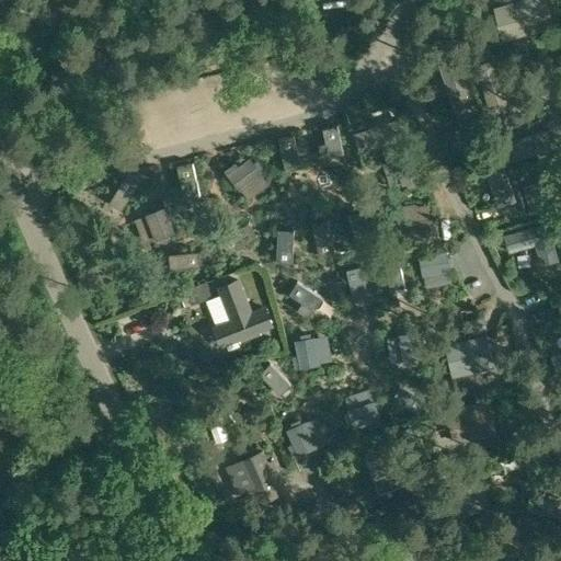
[(541,0),(522,0),(495,8),(504,41),(549,27),(541,0)]
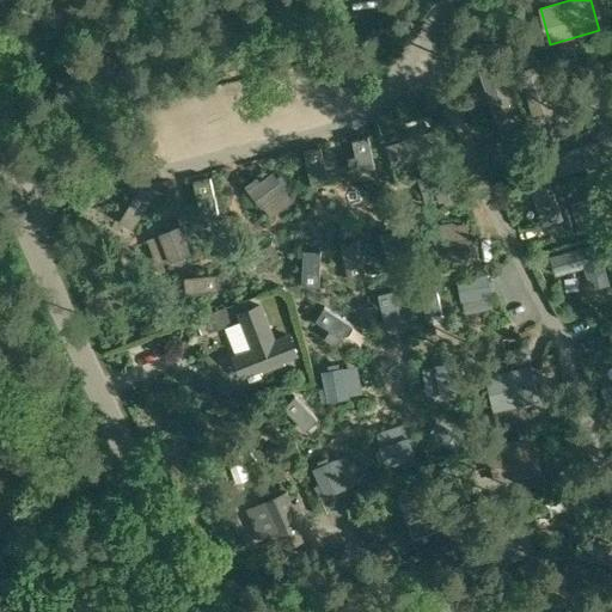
[(499,60),(478,67),(499,126),(520,118),(499,60)]
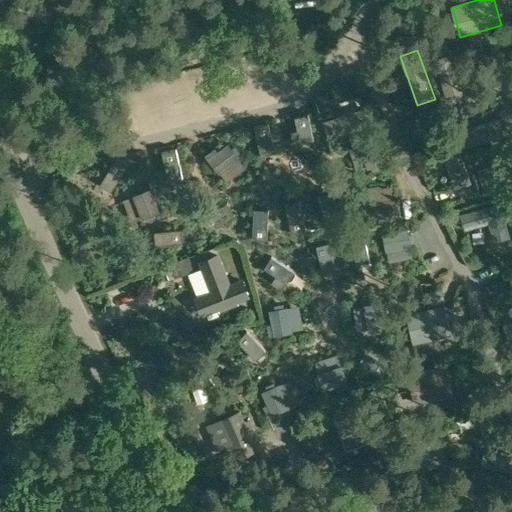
[(451,52),(433,59),(449,104),(450,104),(465,98),(468,97),(451,52)]
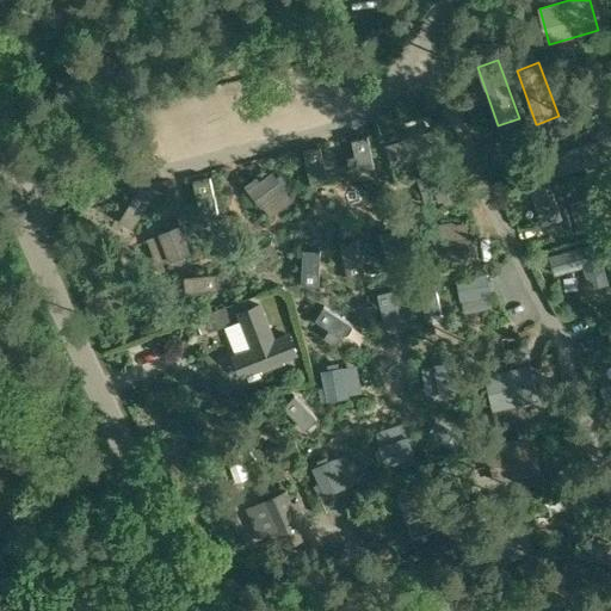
[(443,128),(386,146),(392,167),(450,149),(443,128)]
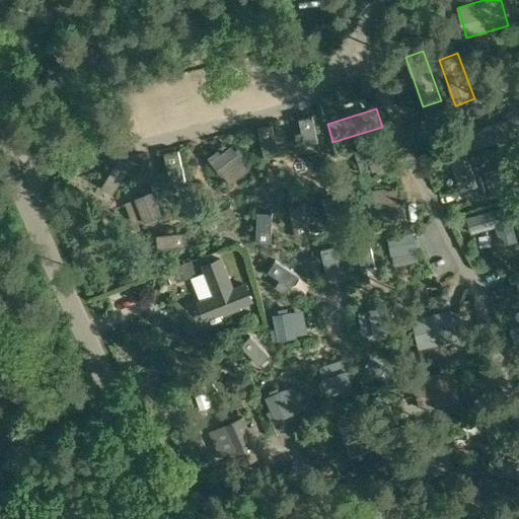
[(302,133),(296,134),(298,145),(305,144),(305,145),(318,143),(312,116),(299,119),(302,133)]
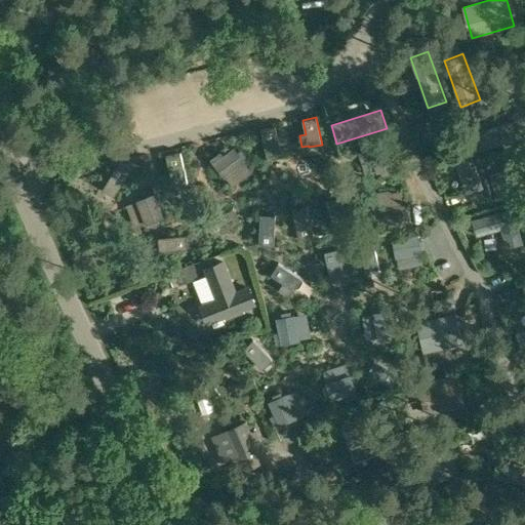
[(518,120),(474,132),(479,150),(523,137),(518,120)]
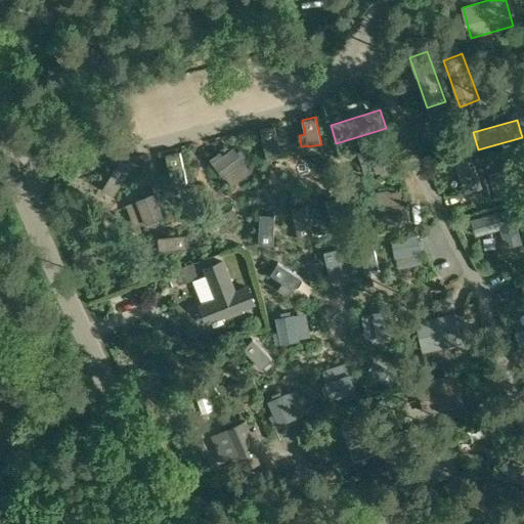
[(274,127),(260,130),(267,161),(281,158),(274,127)]
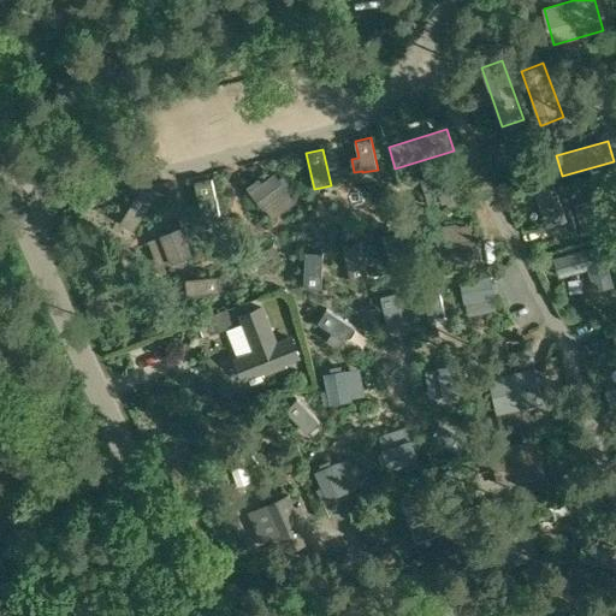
[(454,166),(432,173),(433,176),(442,203),(446,202),(448,206),(458,202),(457,199),(463,196),(458,182),(465,179),(460,166),(455,169),(454,166)]
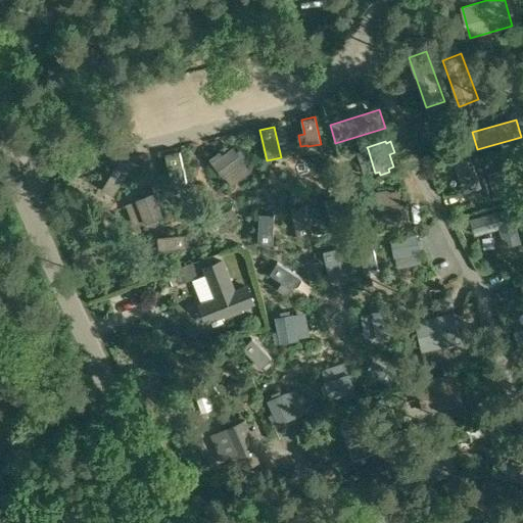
[(464,145),(448,150),(465,193),(480,188),(464,145)]
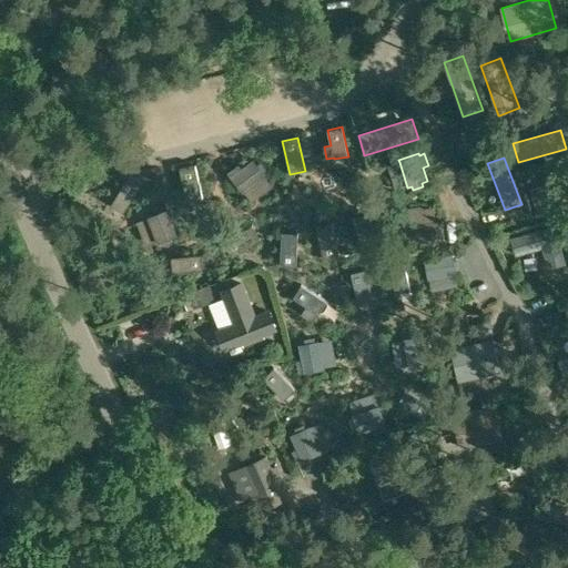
[(239,165),(227,173),(231,178),(230,179),(242,195),(244,194),(265,178),(263,174),(266,172),(260,164),(256,165),(253,161),(241,170),(239,165)]
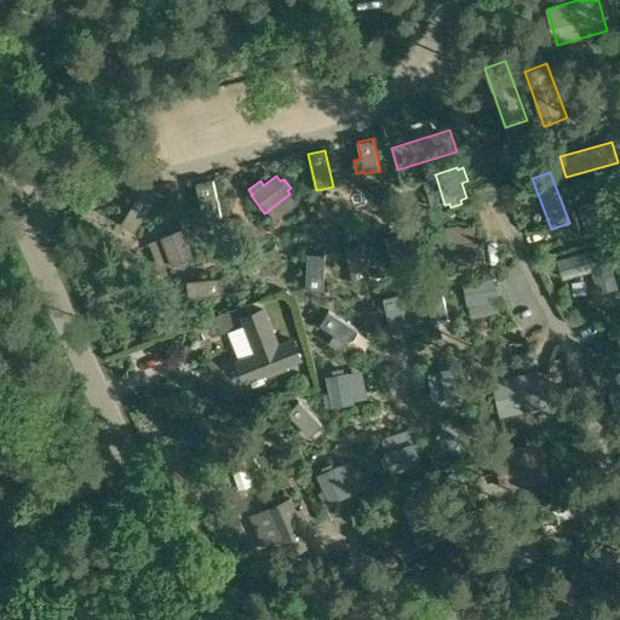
[(213,181),(195,184),(204,220),(220,217),(213,181)]
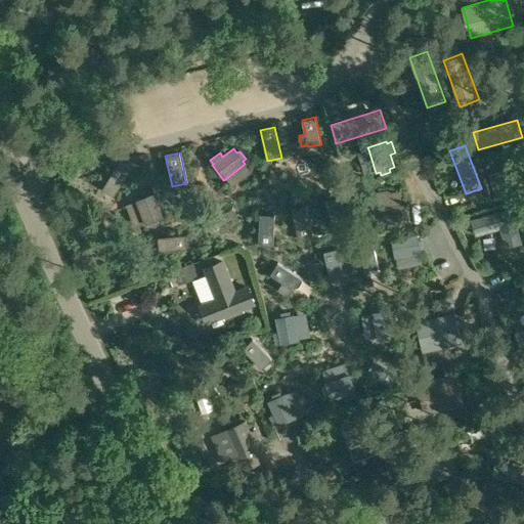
[(119,163),(101,189),(114,197),(130,170),(119,163)]
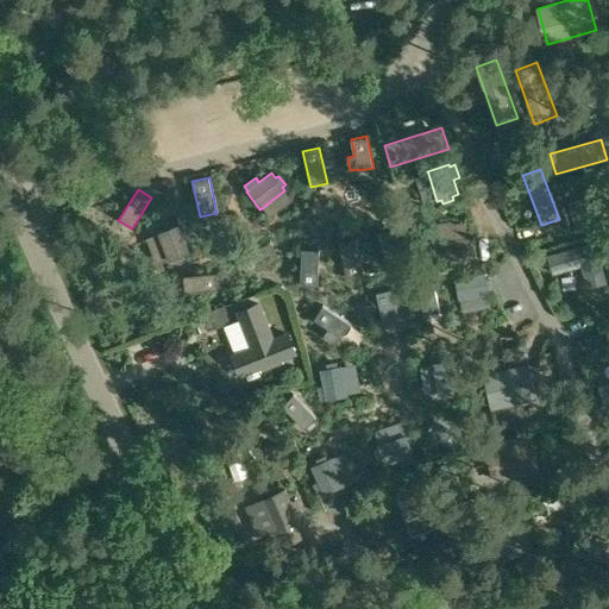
[(608,189),(569,202),(576,224),(608,212),(608,189)]
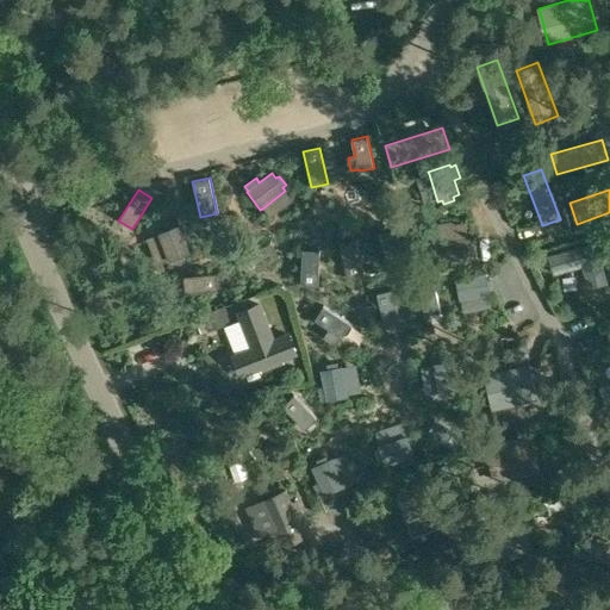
[(180,225),(159,234),(159,235),(169,261),(170,263),(174,262),(175,265),(185,261),(184,257),(191,255),(186,241),(188,238),(184,225),(180,228),(180,225)]
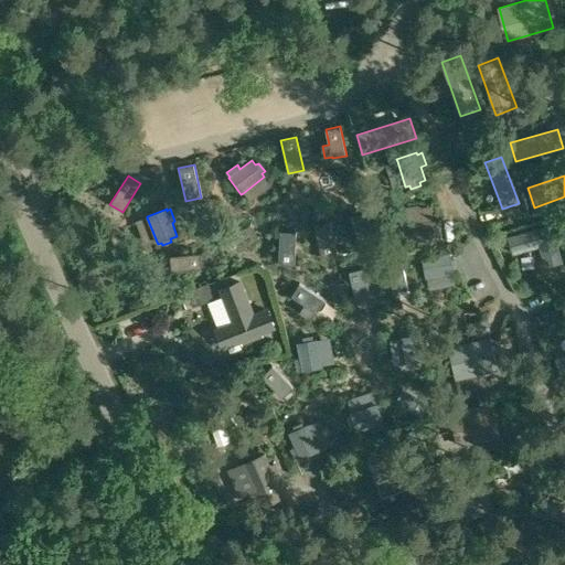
[(365,212),(350,217),(362,248),(377,243),(365,212)]
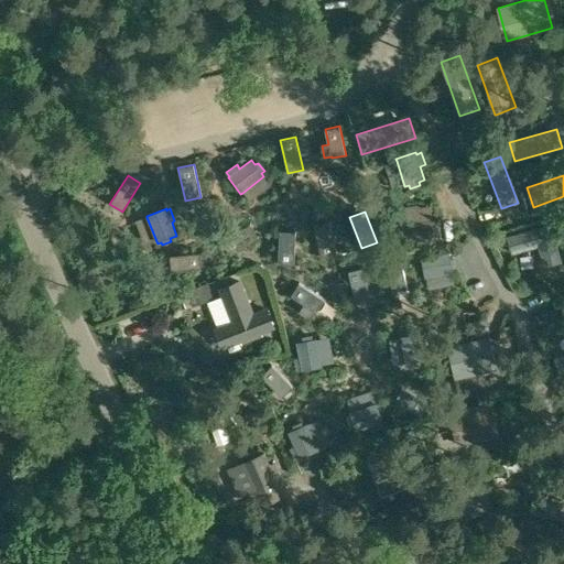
[(400,224),(391,225),(394,243),(441,237),(438,218),(435,218),(400,224)]
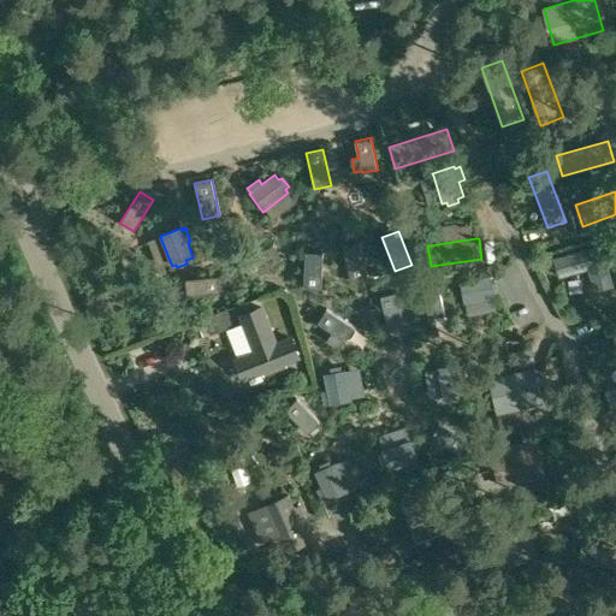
[(360,242),(343,246),(351,282),(368,277),(360,242)]
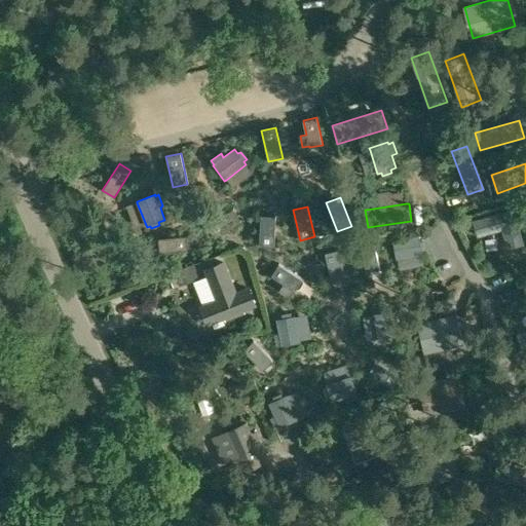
[(233,209),(207,225),(215,237),(241,221),(233,209)]
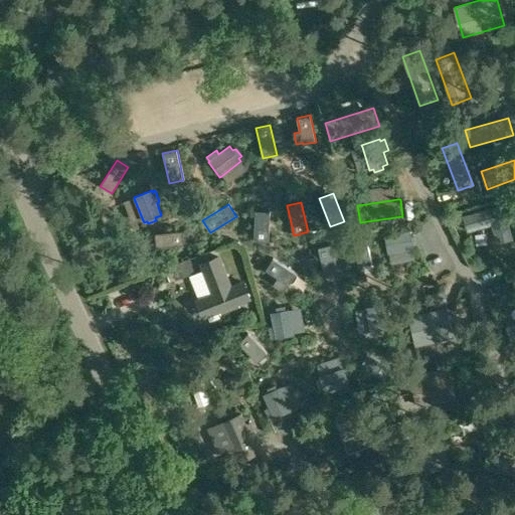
[(504,204),(463,215),(468,231),(491,225),(496,243),(513,238),(504,204)]
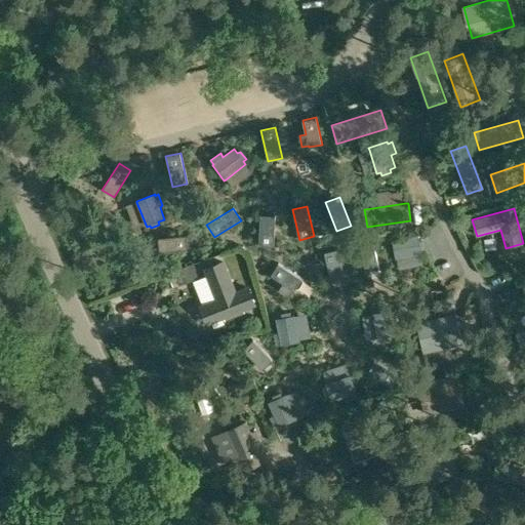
[(260,214),(259,246),(275,246),(275,214),(260,214)]
